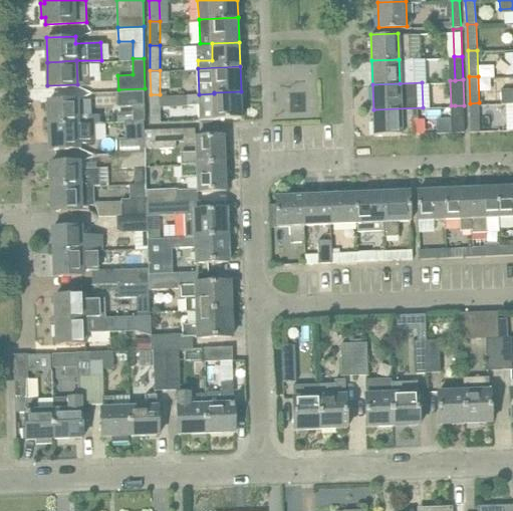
[(512,87),(501,88),(502,102),(512,101),(512,87)]
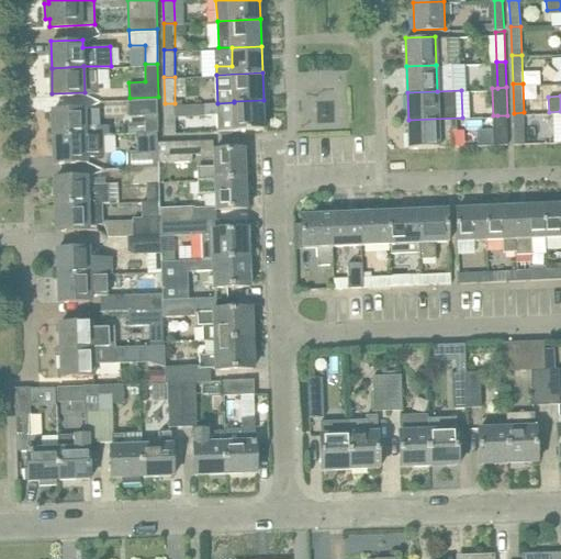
[(158,97),(130,98),(130,114),(145,114),(146,124),(131,124),(131,131),(158,130),(158,97)]
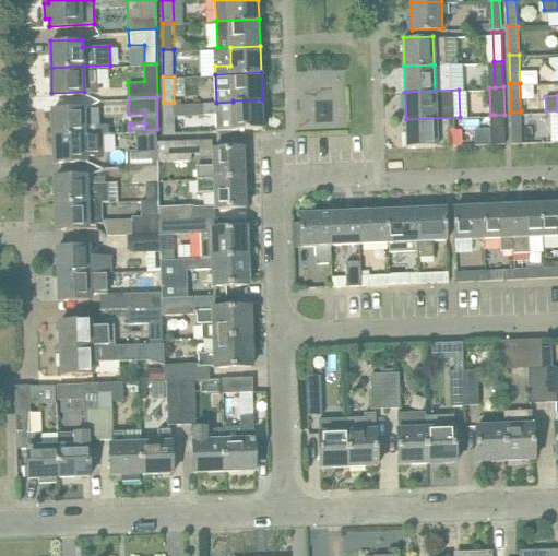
[(263,127),(262,99),(233,101),(233,102),(216,103),(206,103),(206,114),(217,114),(218,129),(263,127)]
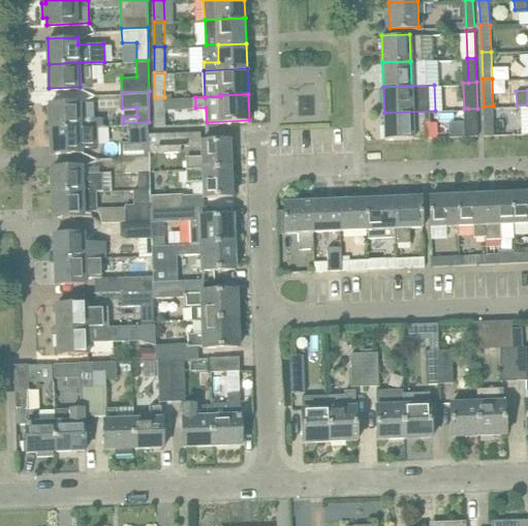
[(164,97),(155,97),(155,124),(165,124),(164,97)]
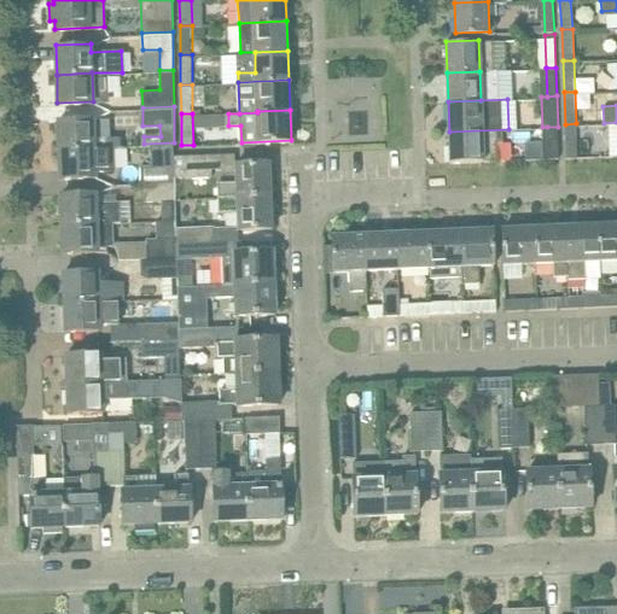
[(110,120),(93,120),(93,118),(58,120),(59,148),(111,146),(110,120)]
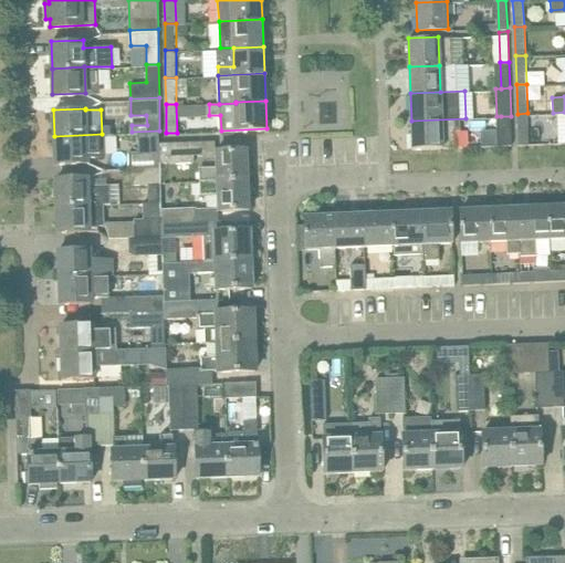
[(529,143),(527,113),(518,114),(519,144),(529,143)]
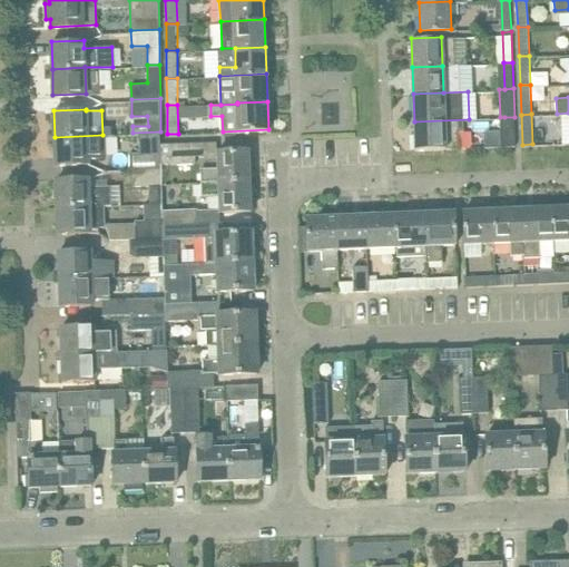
[(516,145),(514,117),(504,117),(506,145),(516,145)]
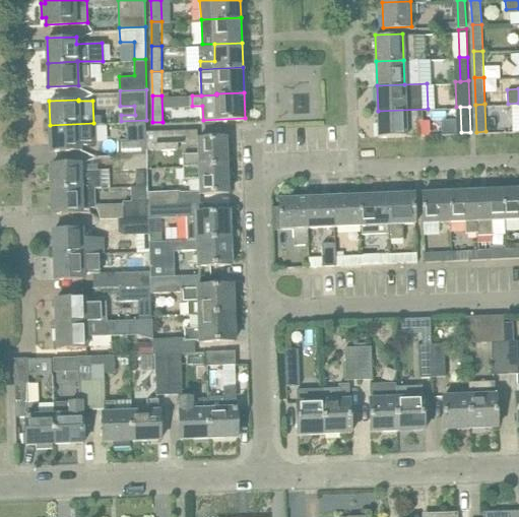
[(428,110),(428,109),(378,111),(379,135),(418,134),(417,111),(428,110)]
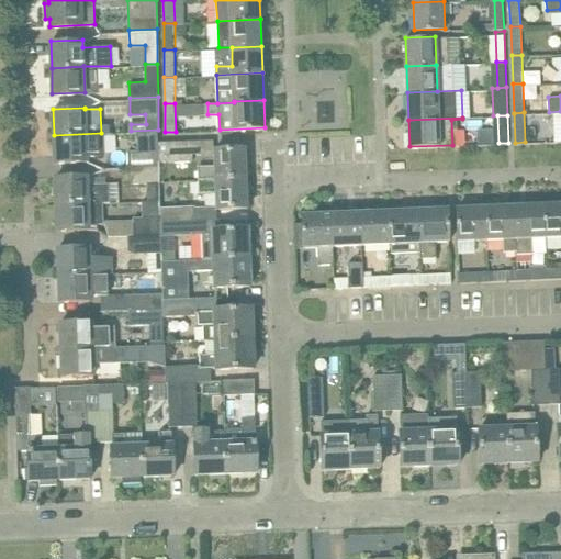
[(158,130),(131,131),(131,132),(137,132),(137,149),(126,149),(127,165),(159,164),(159,159),(158,141),(158,130)]
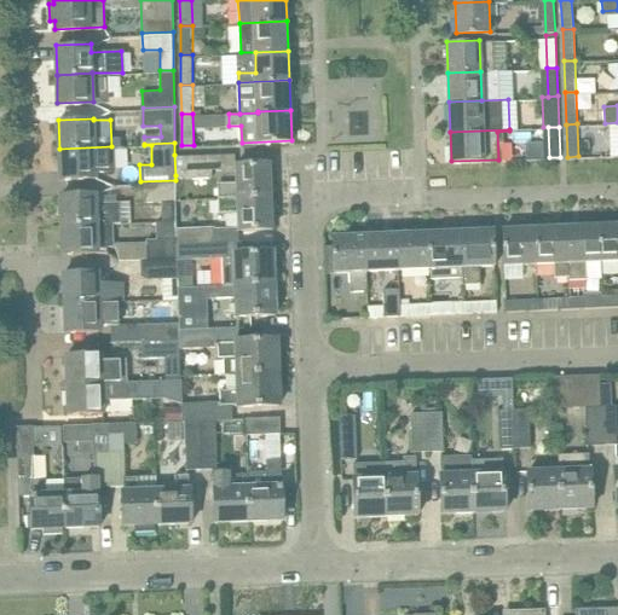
[(114,146),(111,146),(59,149),(59,178),(96,177),(96,170),(115,169),(114,146)]
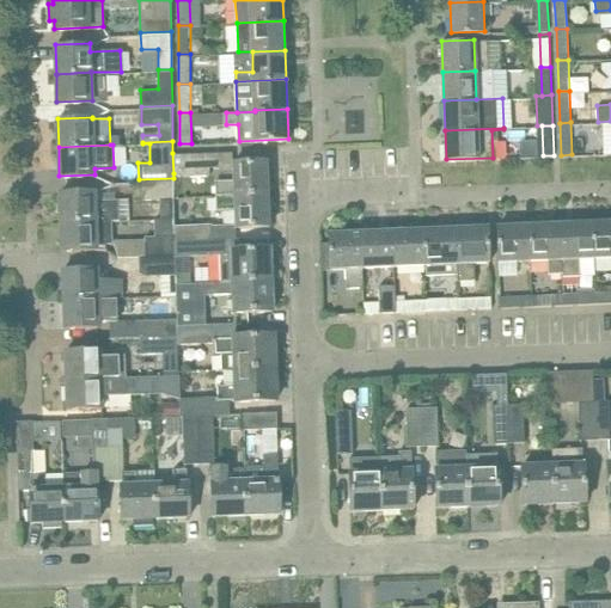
[(267,160),(234,161),(234,151),(209,152),(211,165),(234,165),(234,177),(217,178),(217,194),(268,191),(267,160)]
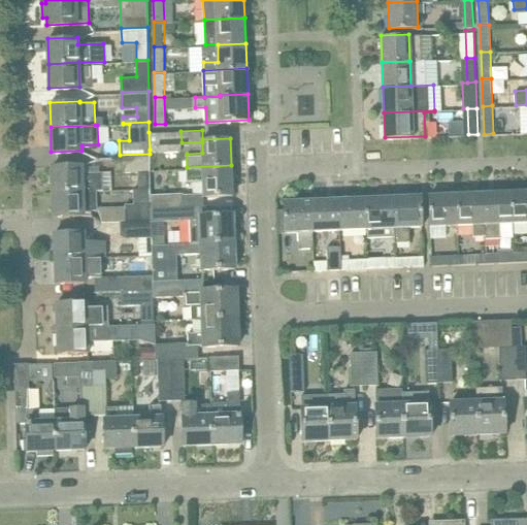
[(180,131),(149,132),(150,150),(182,149),(182,142),(180,131)]
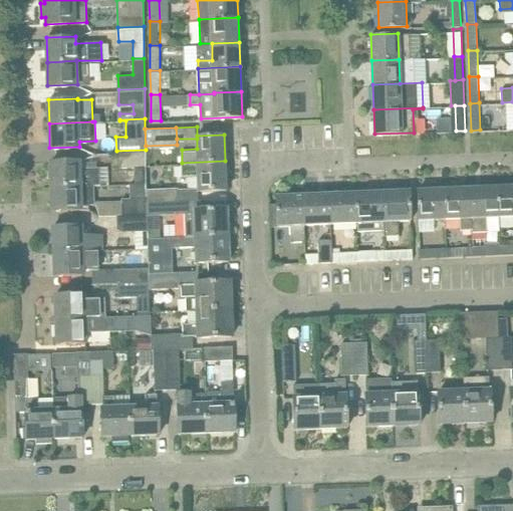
[(146,167),(146,150),(116,151),(116,167),(131,167),(146,167)]
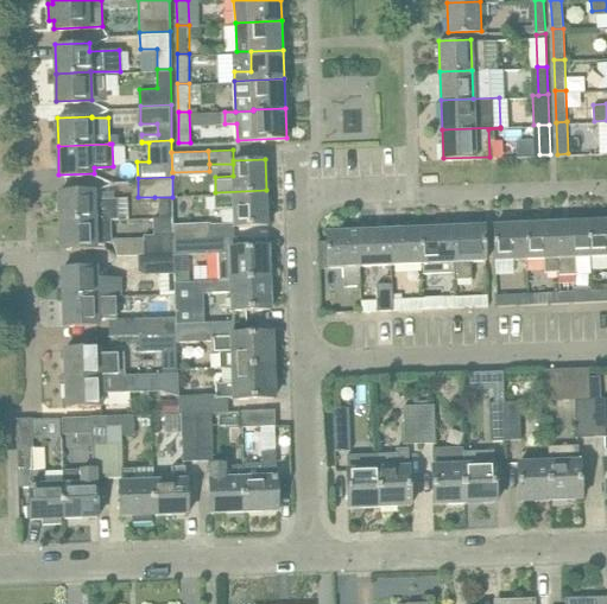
[(115,189),(95,189),(59,190),(61,218),(111,216),(128,216),(127,197),(115,197),(115,189)]
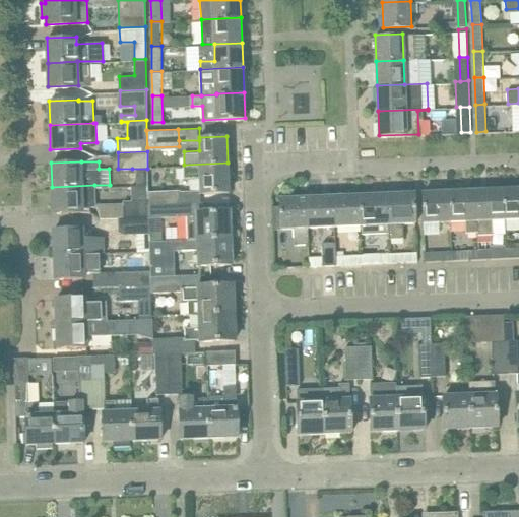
[(229,191),(228,163),(184,165),(185,178),(200,178),(201,192),(229,191)]
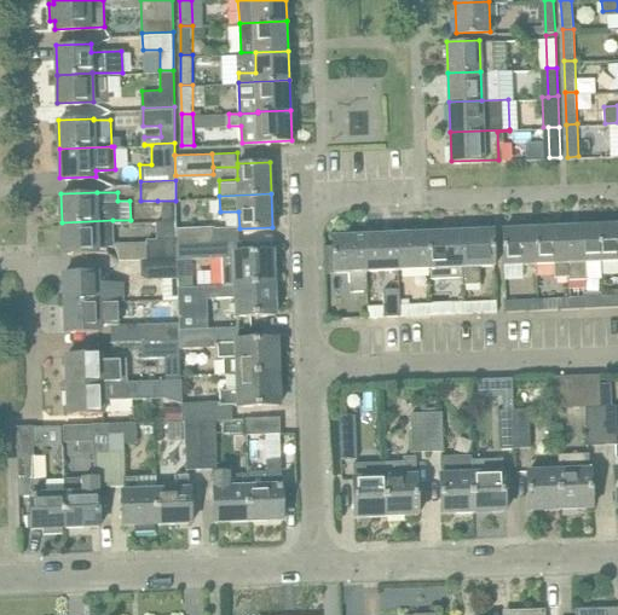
[(177,236),(177,226),(177,218),(157,219),(159,237),(177,236)]
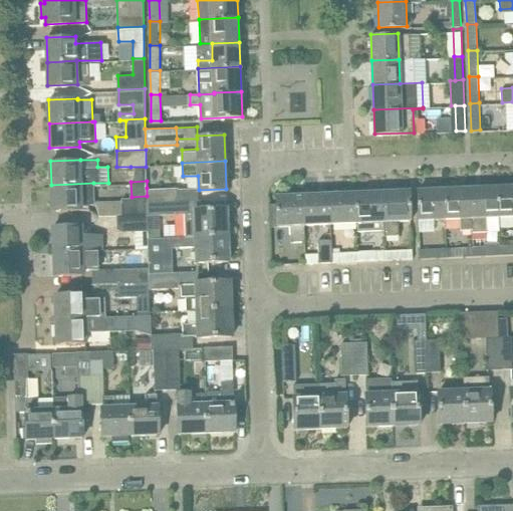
[(93,183),(51,185),(52,209),(81,208),(81,204),(94,203),(93,183)]
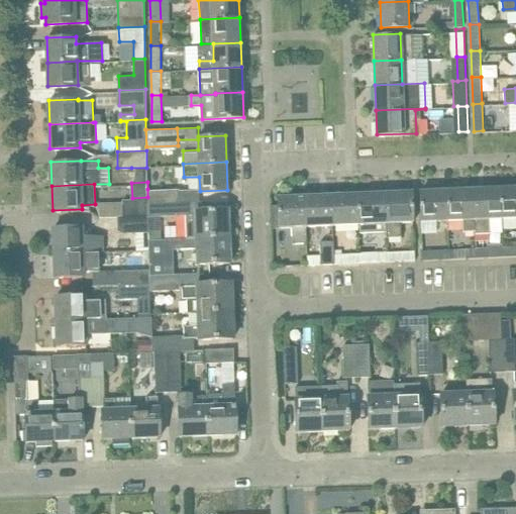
[(515,186),(501,187),(502,216),(515,215),(515,186)]
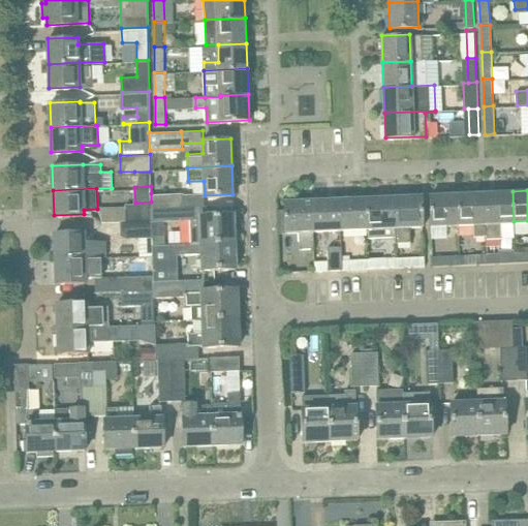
[(514,221),(513,191),(485,192),(487,236),(487,239),(500,238),(499,222),(514,221)]
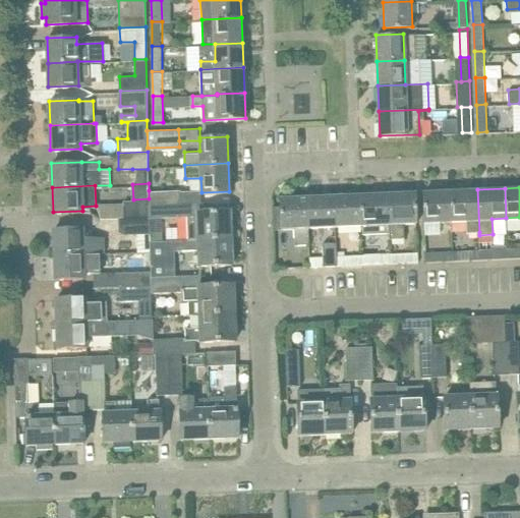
[(180,189),(149,190),(149,198),(149,203),(180,202),(180,189)]
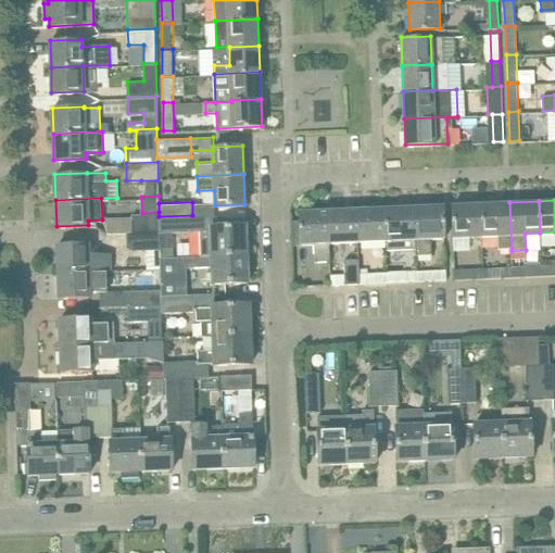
[(512,248),(509,202),(480,203),(482,236),(496,235),(496,249),(512,248)]
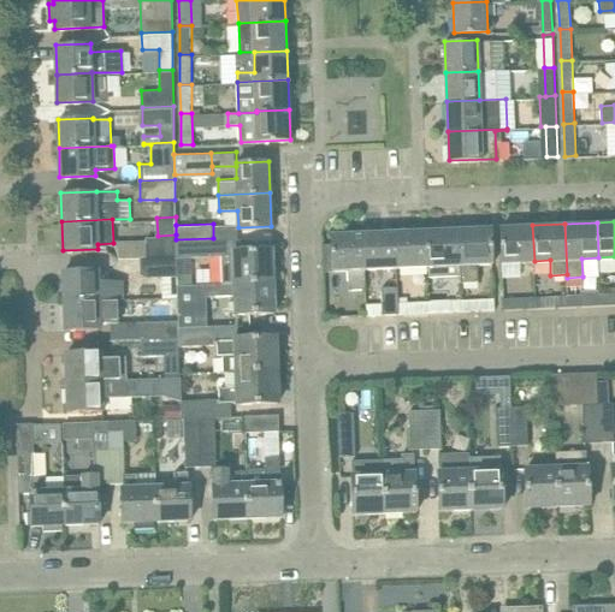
[(534,261),(532,225),(501,226),(502,262),(534,261)]
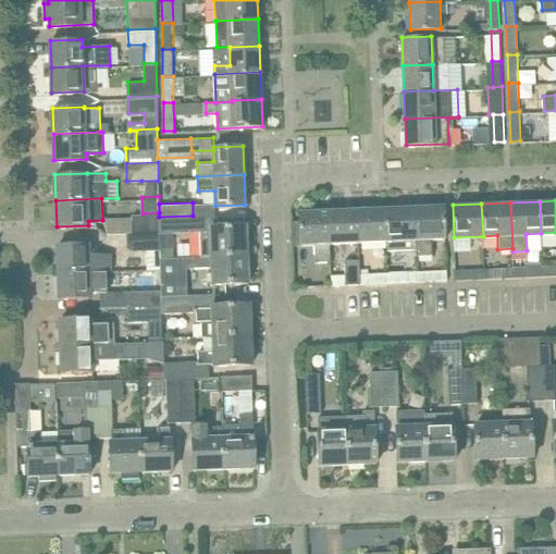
[(432,255),(431,238),(445,237),(444,206),(415,207),(417,248),(417,256),(432,255)]
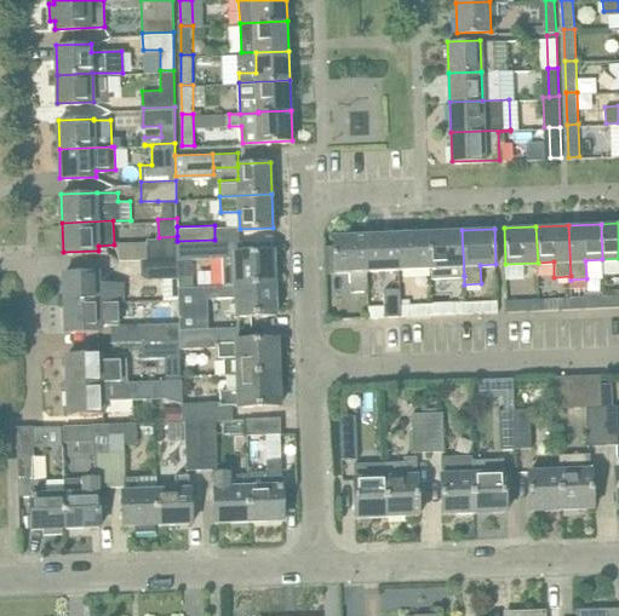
[(462,230),(429,231),(431,266),(431,277),(464,276),(462,230)]
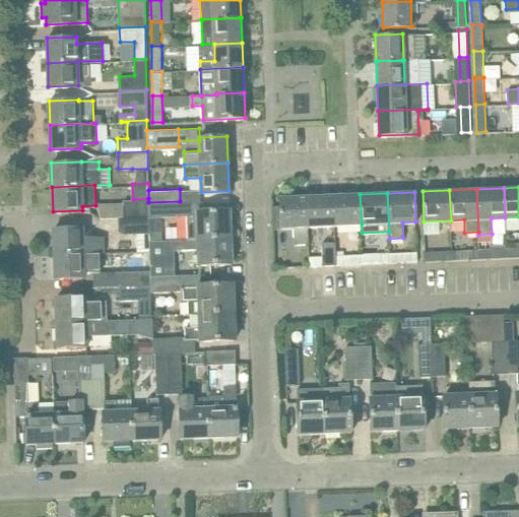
[(362,223),(360,194),(333,195),(334,224),(362,223)]
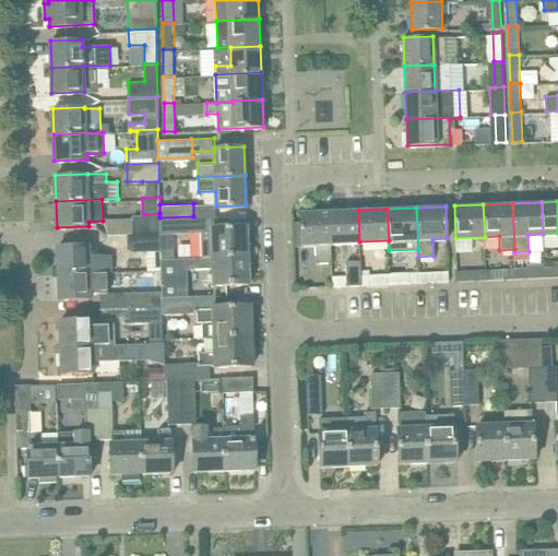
[(358,210),(330,211),(331,244),(359,241),(358,210)]
